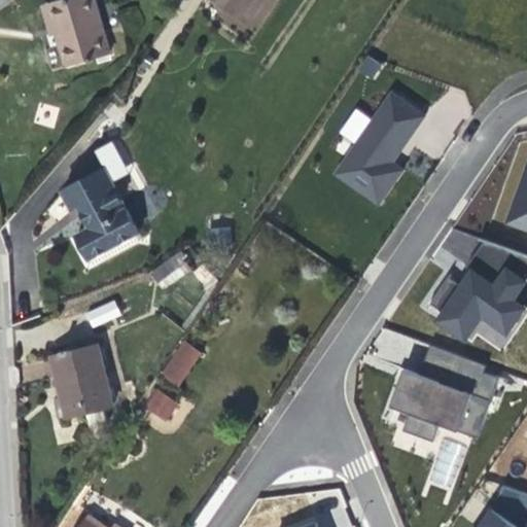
[(110,54),(95,0),(62,0),(48,4),(57,34),(65,66),(110,54)]
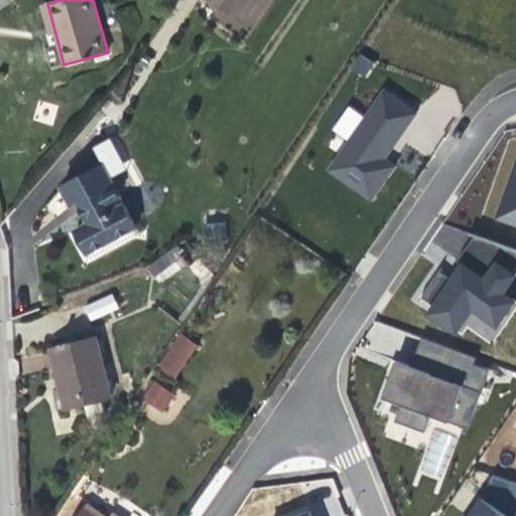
[(253,34),(269,0),(207,0),(202,10),(253,34)]
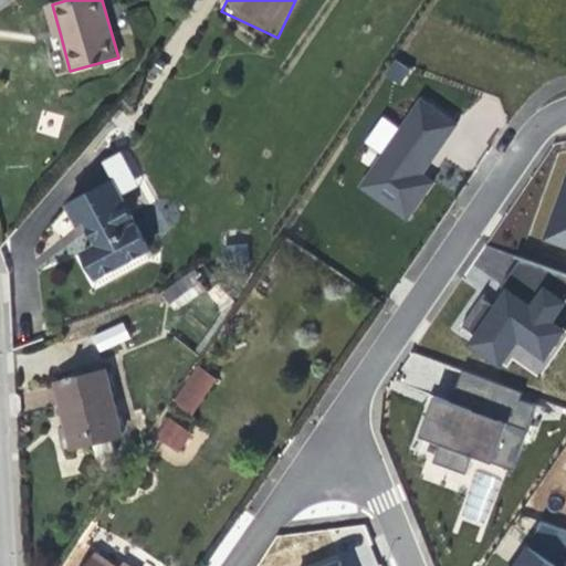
[(61,37),(52,4),(45,4),(52,28),(55,39),(61,37)]
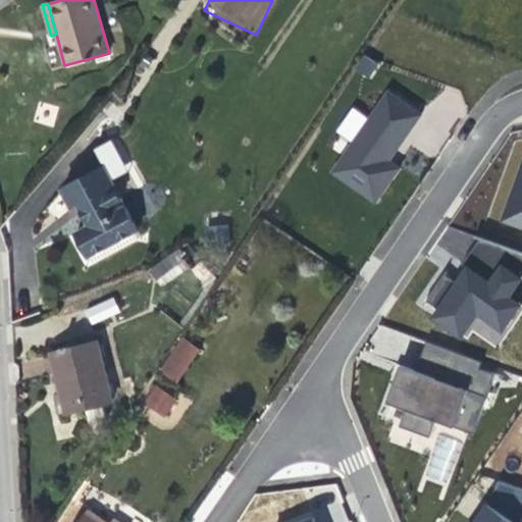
[(370,80),(379,63),(364,53),(354,68),(370,80)]
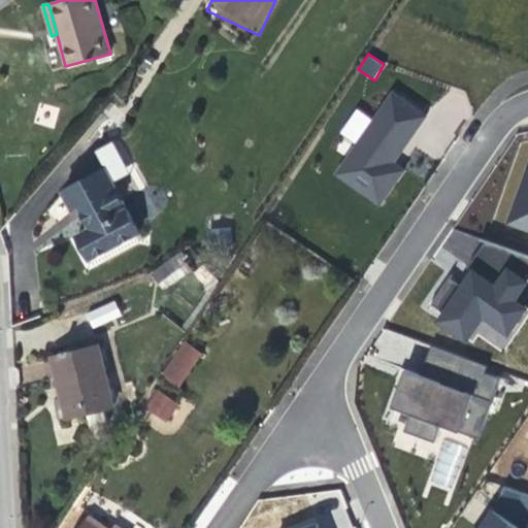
[(426,114),(393,92),(338,175),(380,203),(398,175),(401,170),(395,163),(401,153),(408,141),(426,114)]
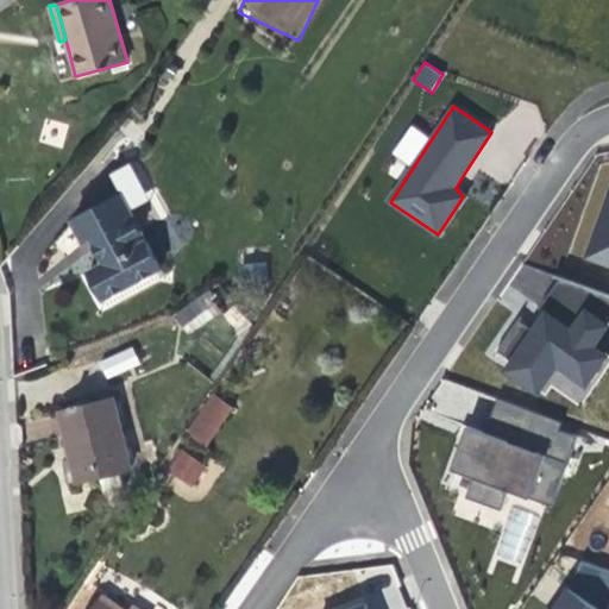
[(45,118),(38,142),(62,148),(68,124),(45,118)]
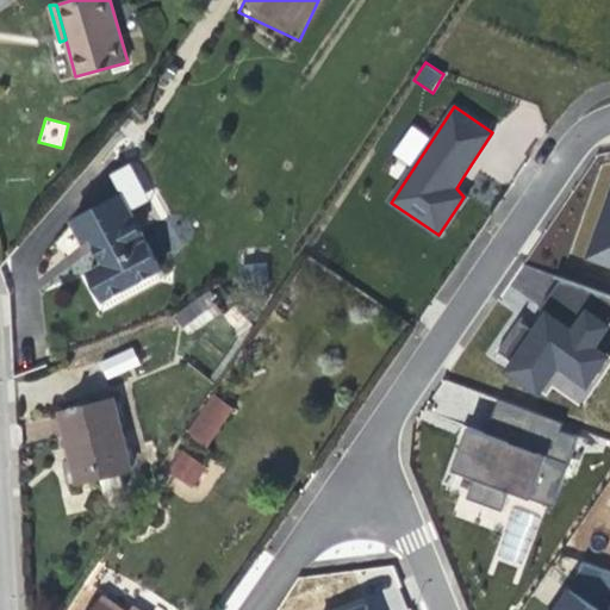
[(609,194),(586,257),(609,266),(609,194)]
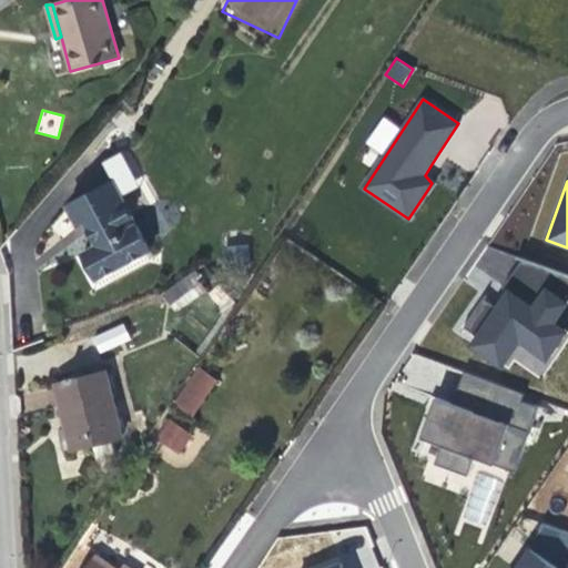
[(151,251),(112,182),(66,206),(77,226),(84,223),(91,237),(97,245),(82,254),(95,281),(151,251)]
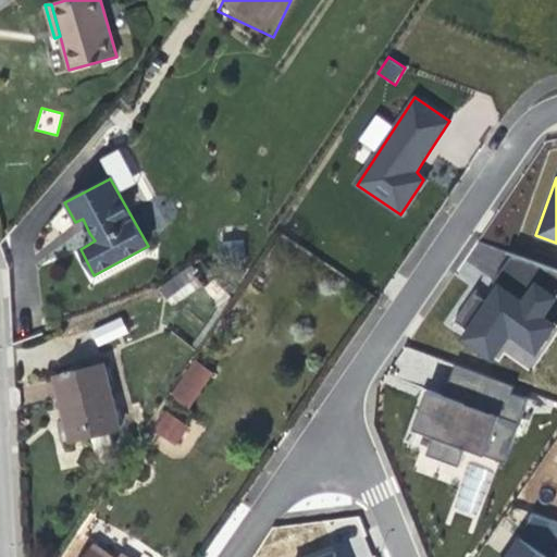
[(196,288),(192,277),(159,289),(163,300),(196,288)]
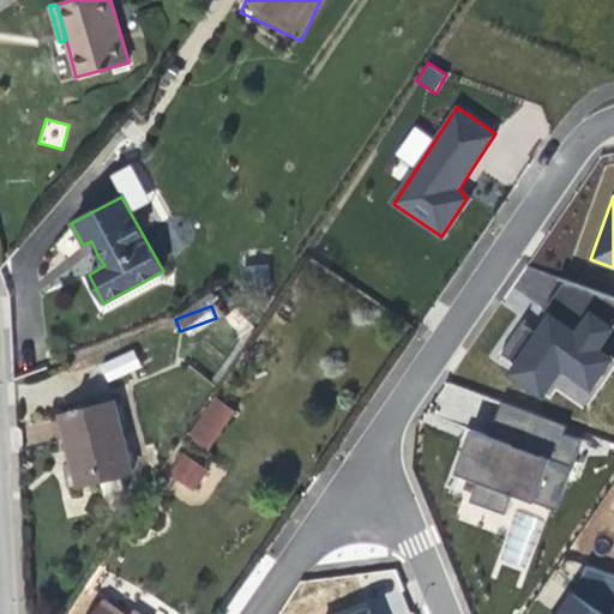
[(564,390),(585,356),(613,381),(613,379),(613,313),(601,306),(588,326),(552,307),(534,331),(523,345),(528,362),(564,390)]
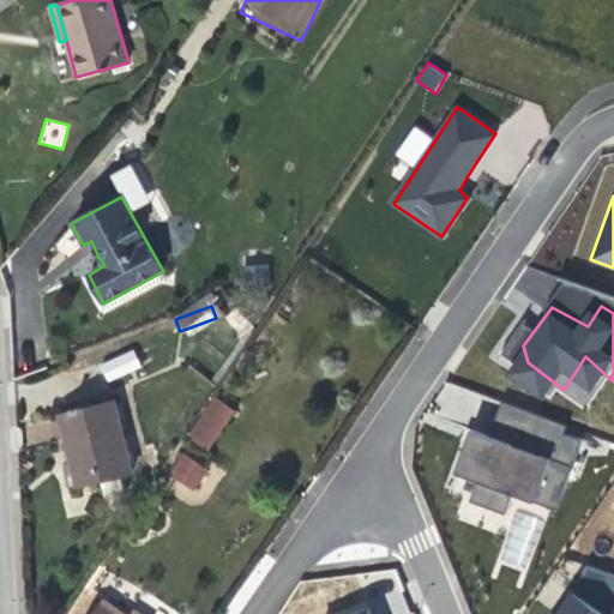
[(497,362),(510,368),(529,327),(516,321),(497,362)]
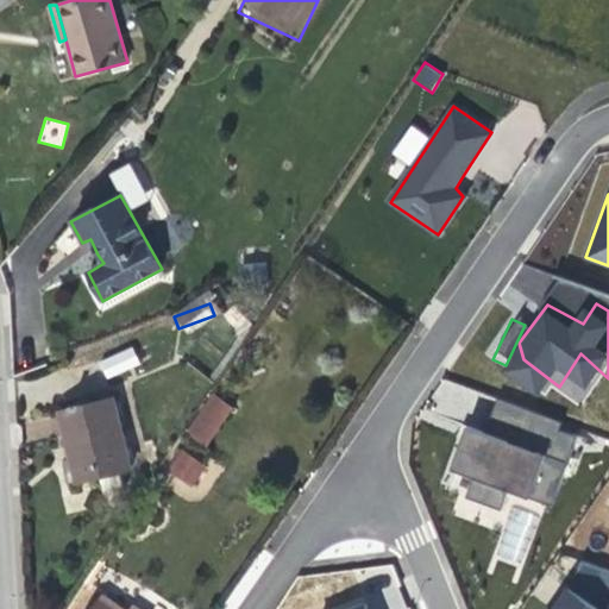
[(99,360),(106,380),(140,365),(133,346),(99,360)]
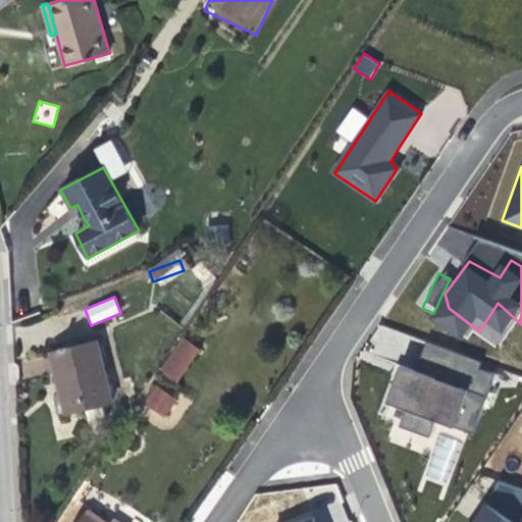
[(180,335),(159,367),(180,381),(202,350),(180,335)]
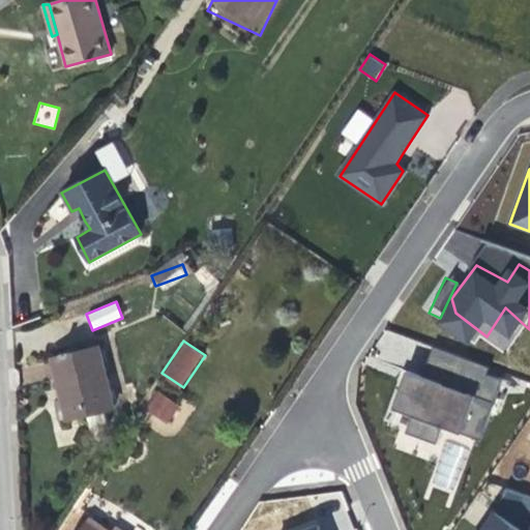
[(114,408),(97,347),(52,358),(60,391),(65,411),(76,409),(79,417),(87,414),(90,427),(108,423),(105,410),(114,408)]
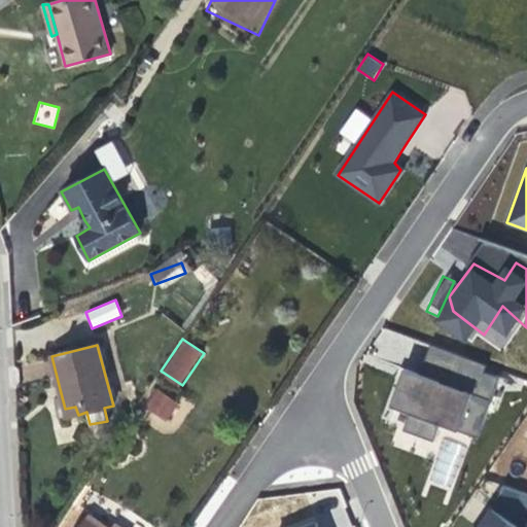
[(419,374),(403,366),(386,405),(409,416),(402,431),(432,441),(437,425),(458,431),(485,365),(431,347),(419,374)]
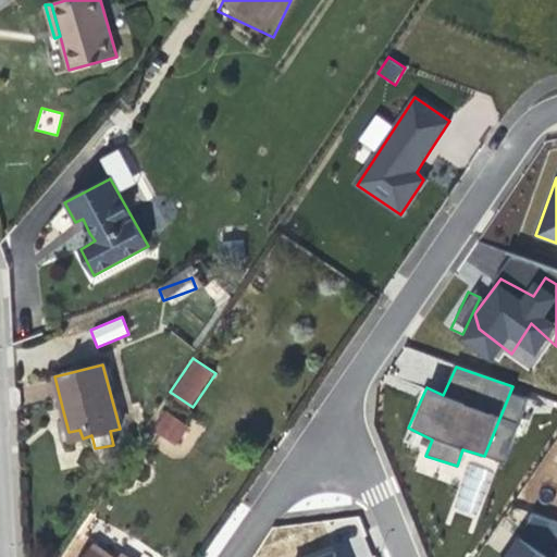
[(192,432),(159,408),(146,425),(180,449),(192,432)]
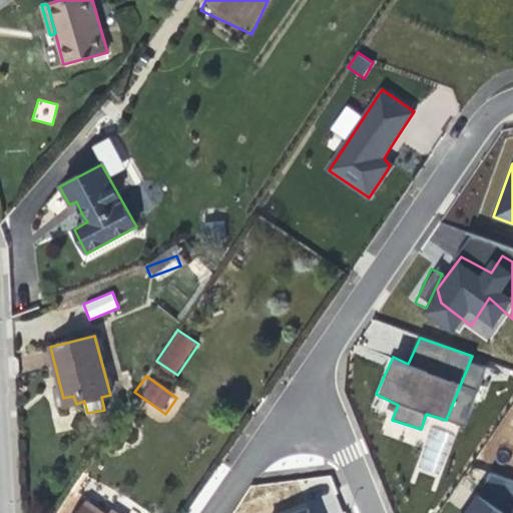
[(76,404),(73,396),(63,398),(65,406),(76,404)]
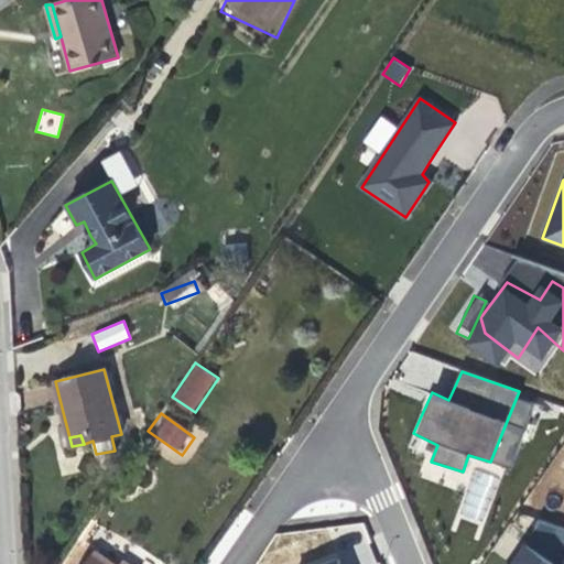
[(458,516),(481,524),(499,478),(476,469),(458,516)]
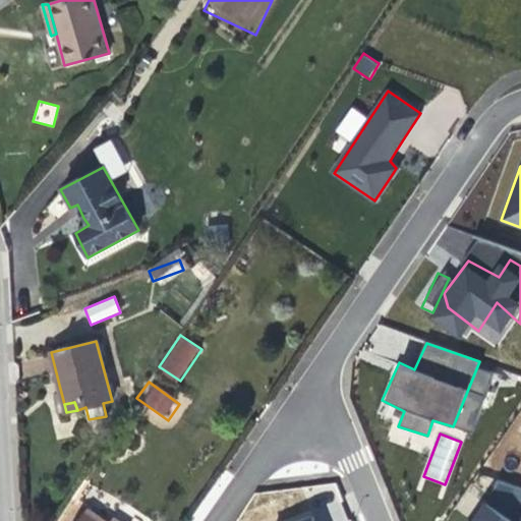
[(520,520),(520,488),(496,480),(470,520),(520,520)]
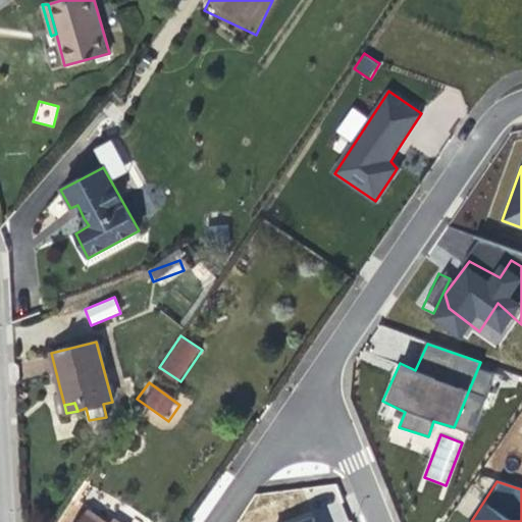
[(101,521),(89,513),(82,521),(101,521)]
